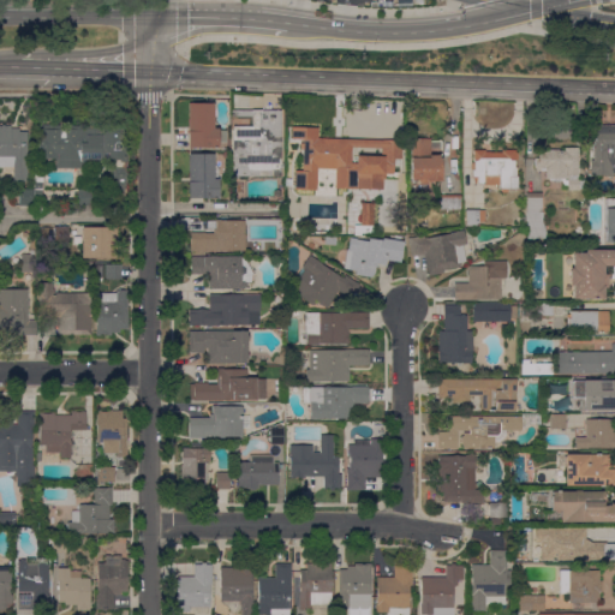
[(189,149),(189,103),(214,103),(214,129),(219,129),(219,131),(227,131),(227,142),(219,142),(219,149),(189,149)]
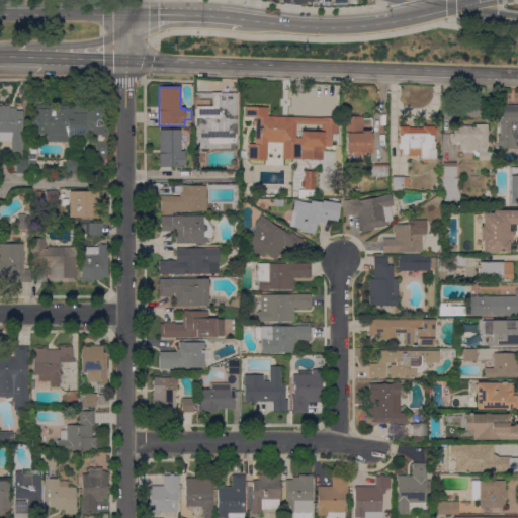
[(237,149),(196,149),(196,106),(212,106),(212,98),(194,98),(194,92),(237,92),(237,149)]
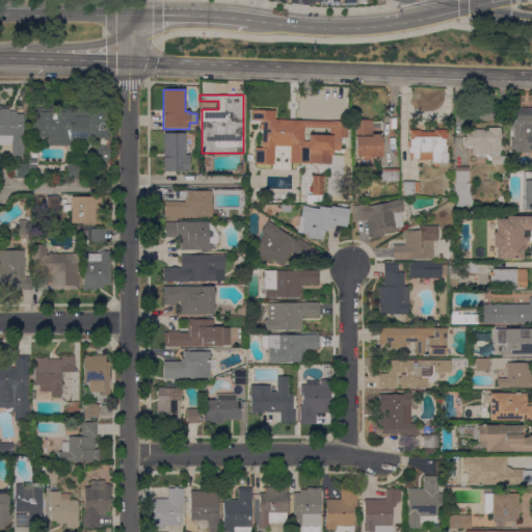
[(24,157),(11,157),(11,144),(2,144),(2,142),(0,142),(0,108),(9,108),(9,110),(17,110),(17,113),(23,113),(24,157)]
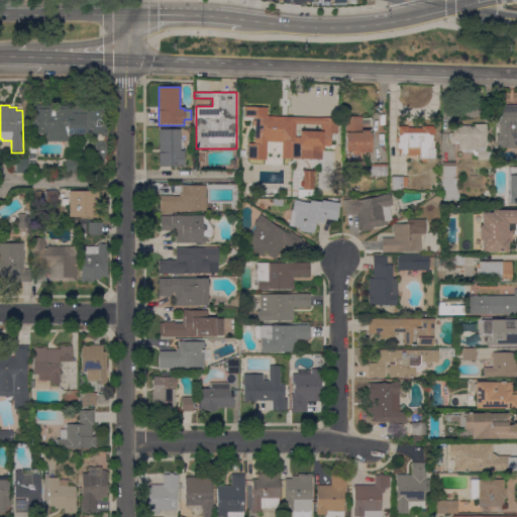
[(46,141),(46,134),(34,134),(34,105),(43,105),(43,106),(101,106),(101,126),(106,126),(107,153),(104,153),(104,159),(96,159),(96,152),(94,152),(93,137),(91,137),(91,129),(87,129),(87,134),(70,134),(70,141),(46,141)]
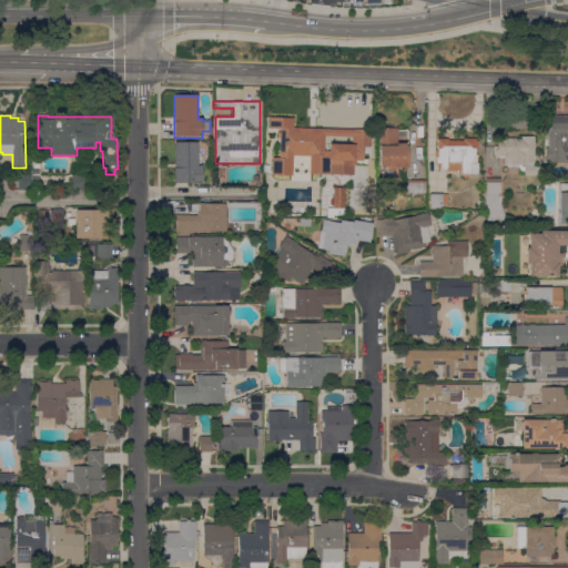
[(567,160),(565,160),(565,162),(548,162),(548,159),(545,159),(545,148),(548,148),(548,121),(550,121),(550,115),(567,115),(567,160)]
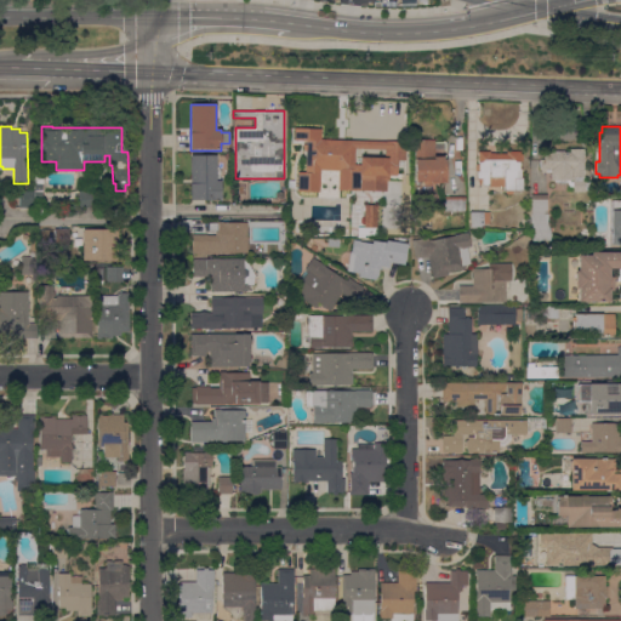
[(322,129),(320,140),(354,141),(354,165),(360,165),(360,158),(385,158),(385,141),(405,141),(405,160),(398,159),(398,161),(399,161),(399,172),(398,172),(398,176),(389,176),(389,181),(387,181),(387,191),(339,191),(339,171),(320,170),(320,192),(297,192),(297,172),(306,172),(306,151),(303,151),(303,144),(306,144),(306,141),(295,141),(295,129),(322,129)]
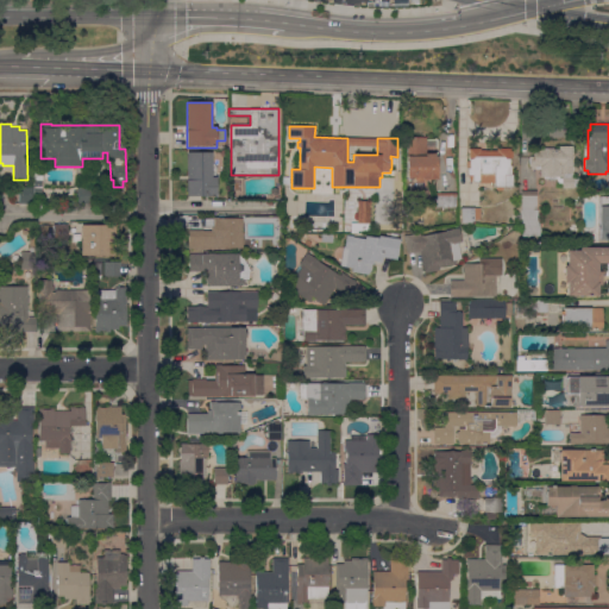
[(424,179),(424,183),(415,183),(415,177),(407,179),(407,157),(403,157),(403,138),(426,138),(426,139),(437,139),(437,149),(426,149),(426,155),(437,155),(437,179),(424,179)]
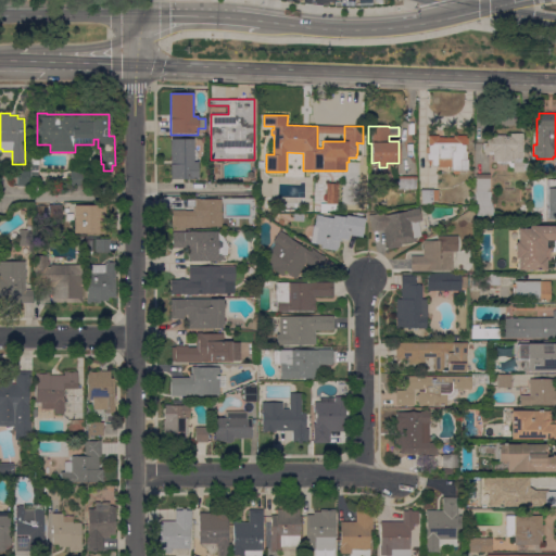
[(522,163),(531,163),(531,171),(523,171),(523,172),(513,172),(513,171),(508,171),(508,165),(513,165),(513,161),(510,161),(510,163),(506,163),(506,164),(501,164),(501,163),(496,163),(496,162),(493,162),(493,154),(484,154),(484,152),(483,152),(483,142),(487,142),(487,135),(510,136),(510,133),(522,134),(522,163)]
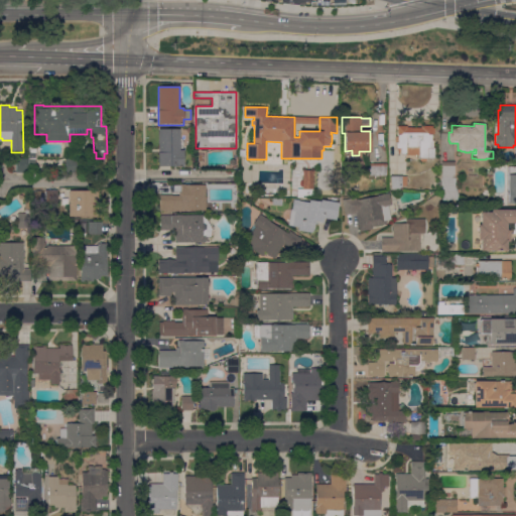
[(407,126),(407,128),(420,128),(420,125),(432,126),(432,128),(434,128),(434,134),(431,134),(431,140),(432,140),(432,147),(433,147),(433,158),(425,158),(425,162),(420,162),(420,159),(418,159),(418,156),(406,155),(406,154),(400,154),(400,151),(398,151),(398,148),(395,148),(395,137),(397,137),(397,126),(407,126)]
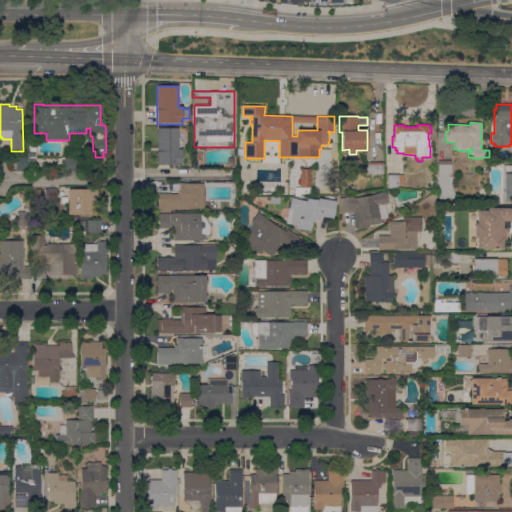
[(157,127),(177,127),(177,147),(181,147),(181,165),(156,165),(157,127)]
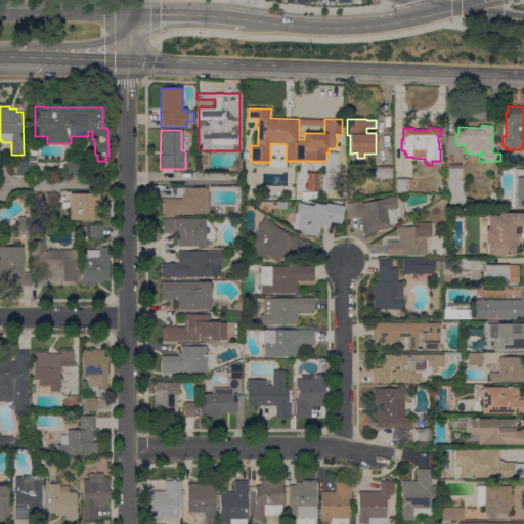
[(78,161),(78,175),(67,175),(67,161),(78,161)]
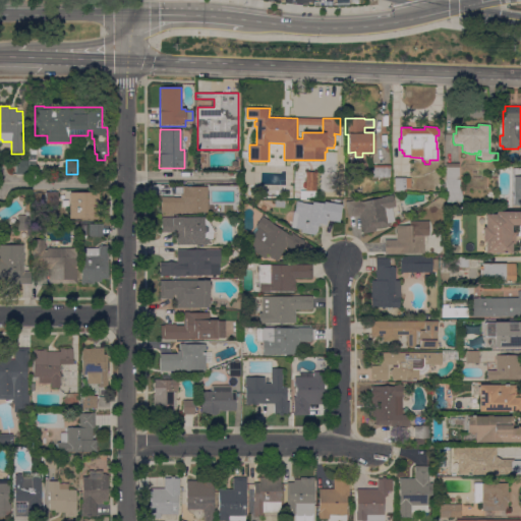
[(29,161),(29,174),(16,174),(16,161),(29,161)]
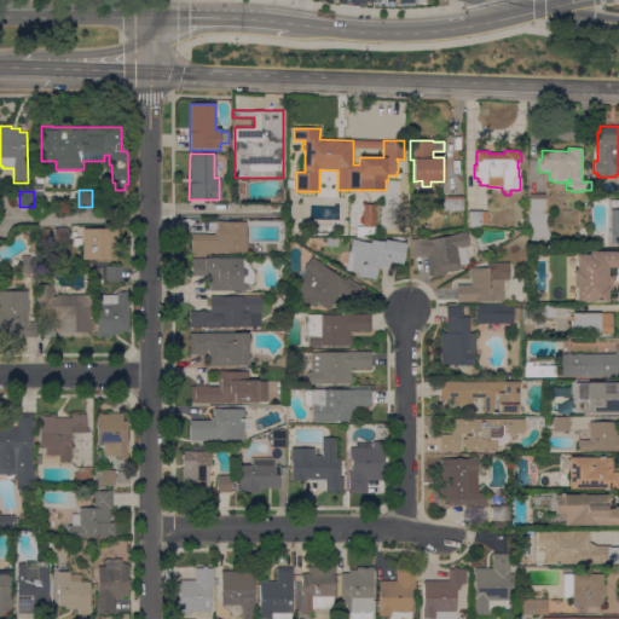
[(530,241),(528,194),(545,194),(545,223),(551,241),(530,241)]
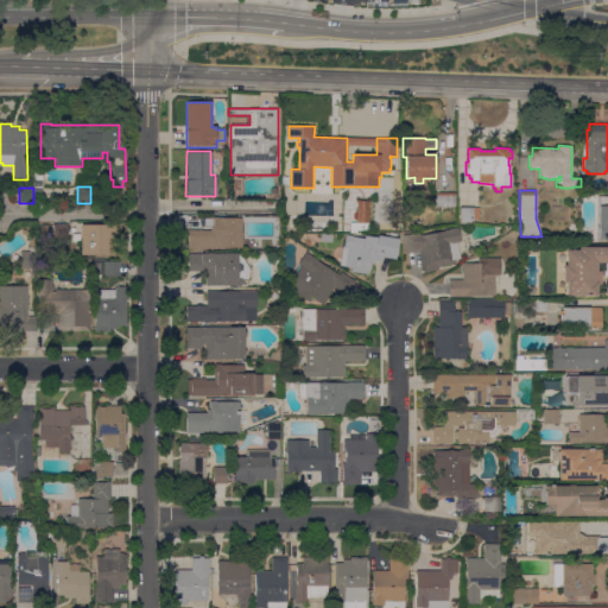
[(455,192),(455,207),(434,207),(434,194),(436,194),(455,192)]
